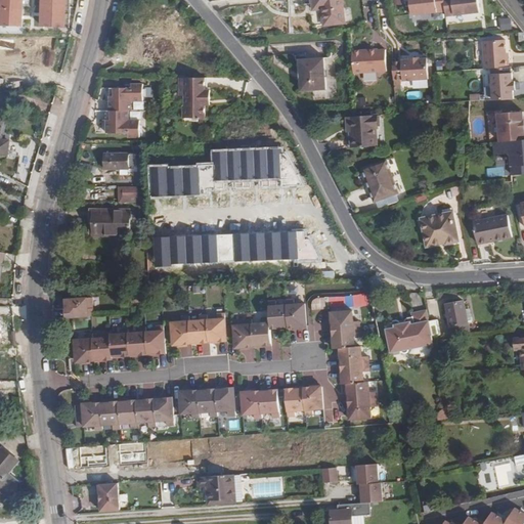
[(24,0),(0,0),(0,12),(0,26),(23,27),(24,0)]
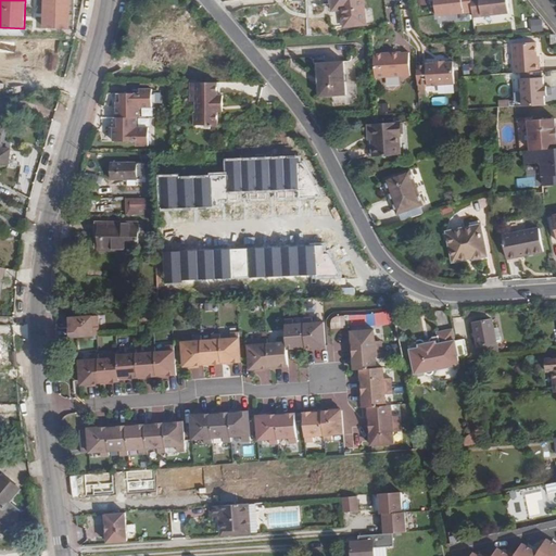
[(75,0),(47,0),(46,29),(74,30),(75,0)]
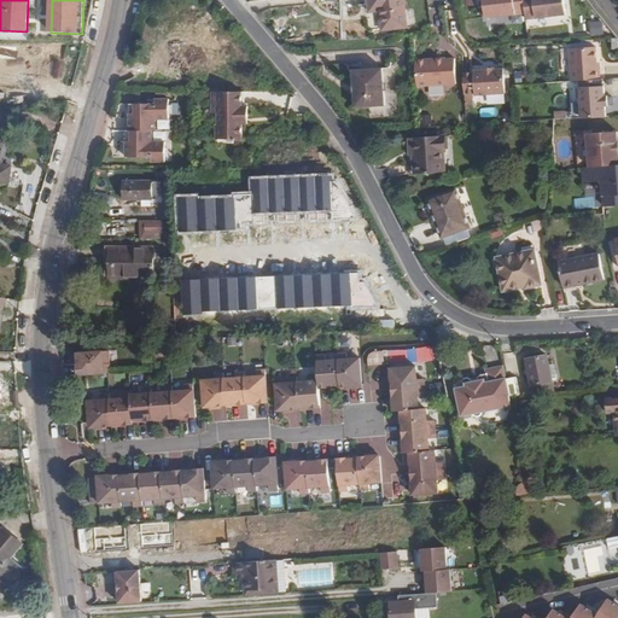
[(380,5),(380,11),(383,30),(408,27),(403,0),(368,0),(369,6),(380,5)]
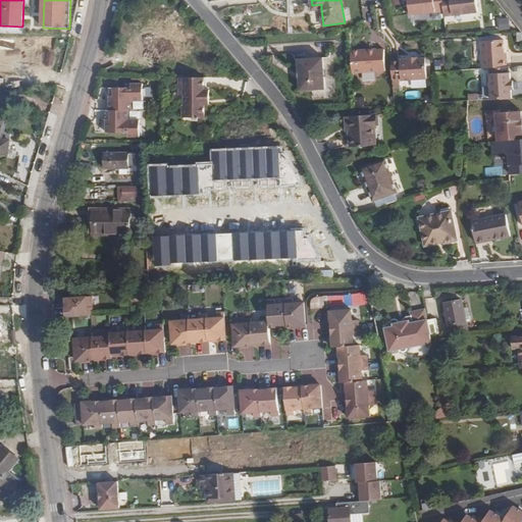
[(442,0),(408,0),(411,14),(445,10),(442,0)]
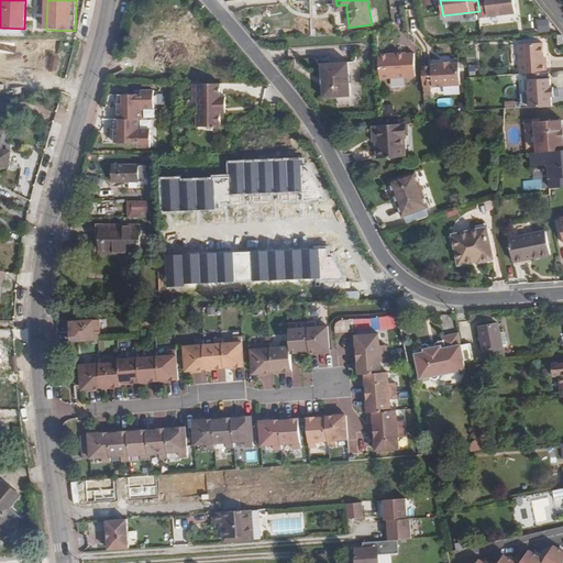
[(517,12),(515,0),(477,0),(479,11),(479,17),(517,12)]
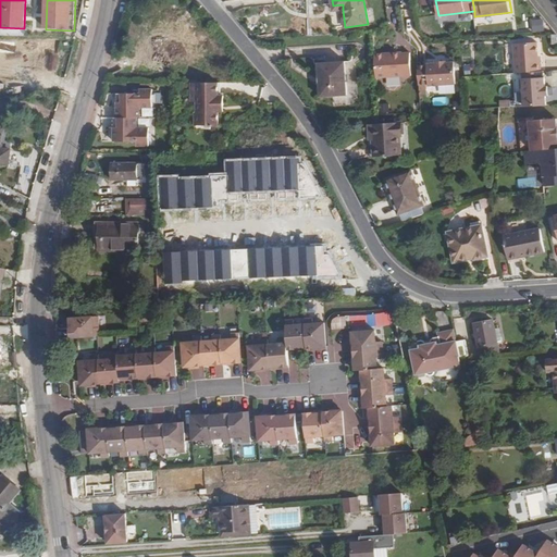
[(391,34),(399,33),(398,7),(388,7),(391,34)]
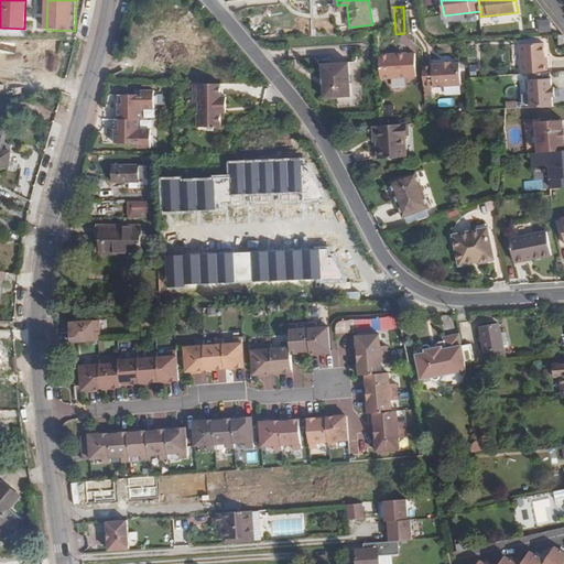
[(540,20),(541,32),(552,31),(551,19),(540,20)]
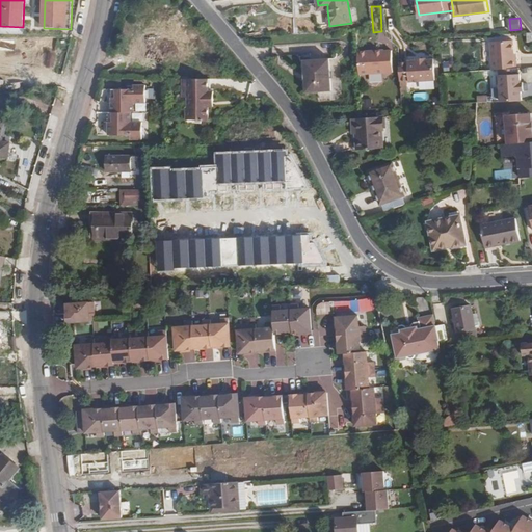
[(499,69),(516,67),(516,58),(514,58),(513,53),(512,40),(489,41),(491,69),(499,69)]
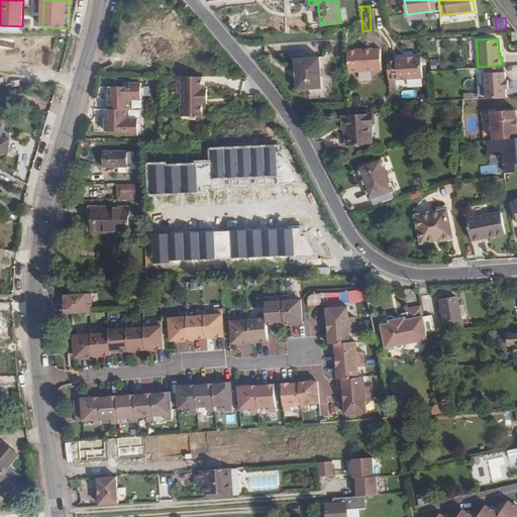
[(21,40),(0,39),(0,46),(4,47),(4,61),(20,61),(21,40)]
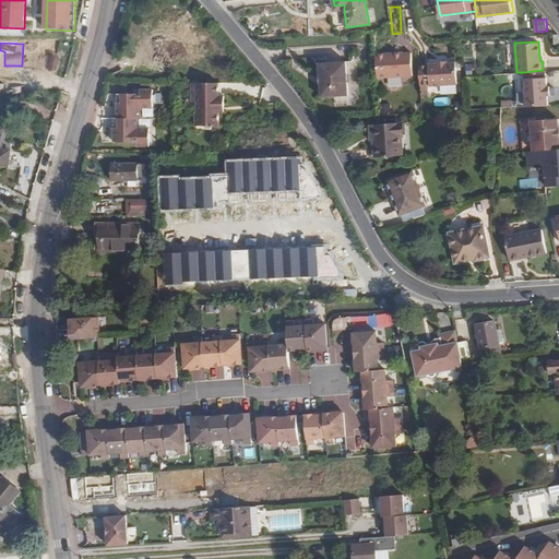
[(387,54),(376,55),(378,78),(413,75),(412,52),(403,54),(403,52),(392,54),(387,54)]
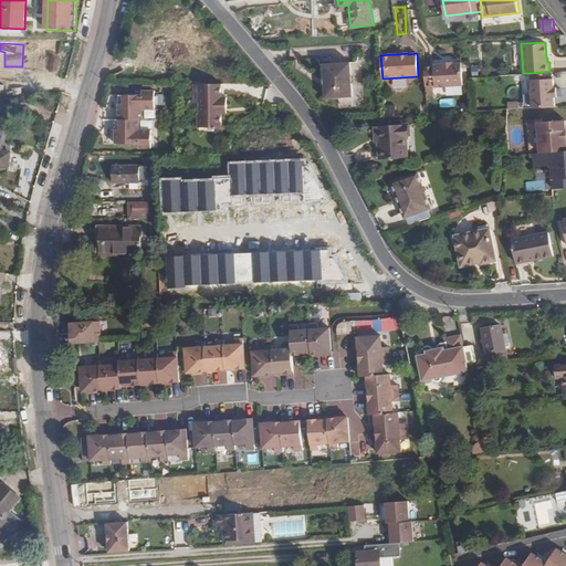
[(325,64),(327,98),(355,96),(353,62),(325,64)]
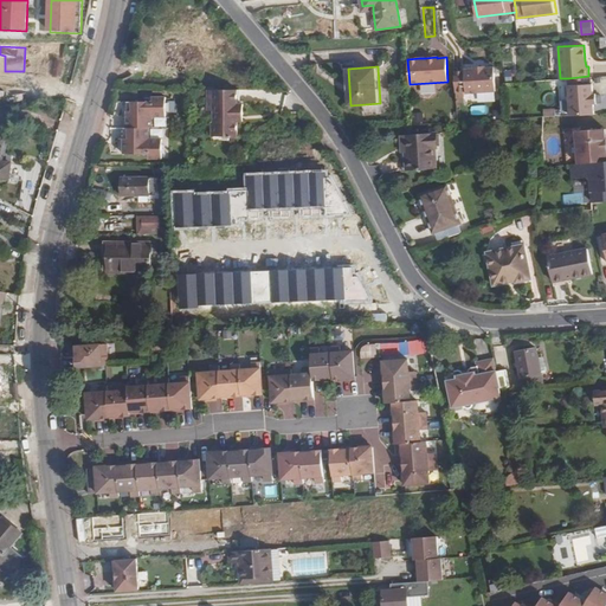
[(466,71),(457,71),(458,92),(468,91),(468,94),(497,91),(496,68),(487,68),(487,66),(476,68),(476,69),(466,69),(466,71)]
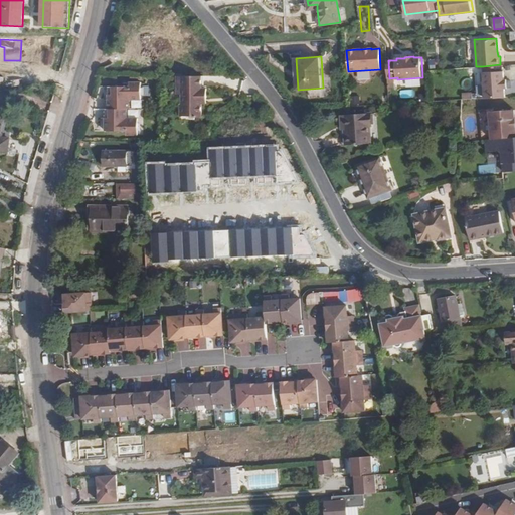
[(484,82),(484,98),(504,97),(504,89),(504,80),(503,71),(502,71),(502,64),(500,64),(483,66),(484,82)]
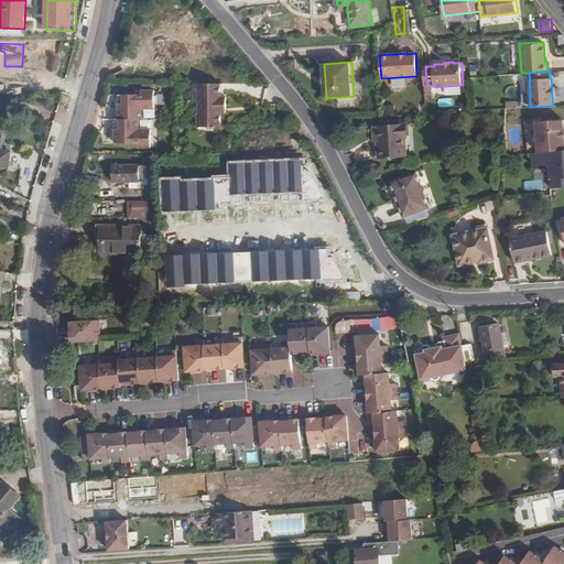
[(223,97),(224,84),(196,83),(195,102),(201,102),(201,114),(199,114),(199,127),(210,127),(210,128),(223,129),(223,112),(223,107),(228,107),(228,97),(223,97)]
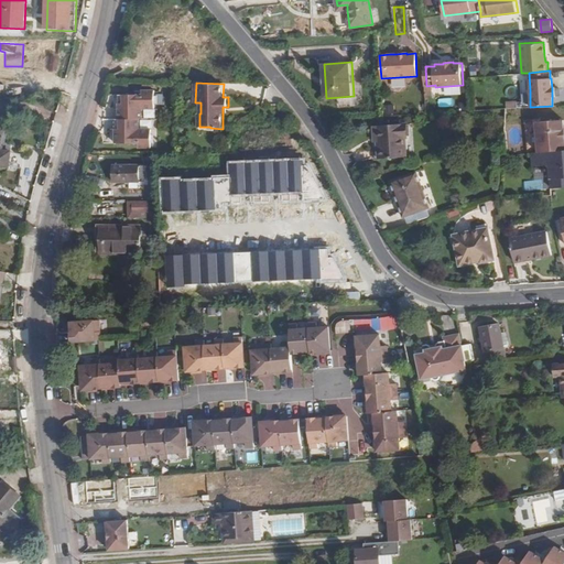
[(120,93),(120,118),(142,118),(145,118),(145,108),(155,107),(156,89),(143,89),(143,93),(120,93)]
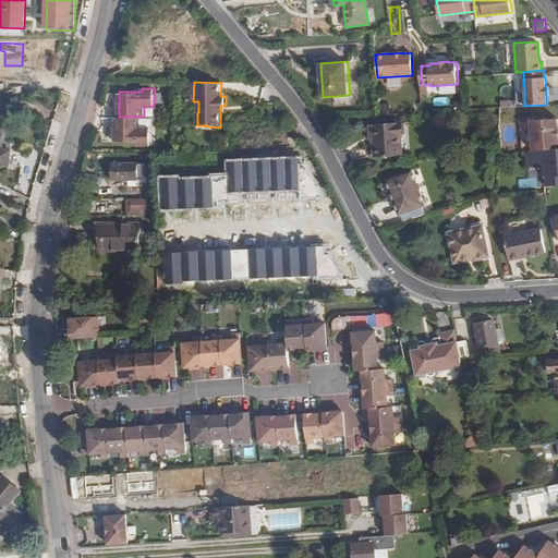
[(141,126),(141,117),(119,117),(117,117),(117,141),(140,141),(140,145),(152,145),(153,126),(141,126)]
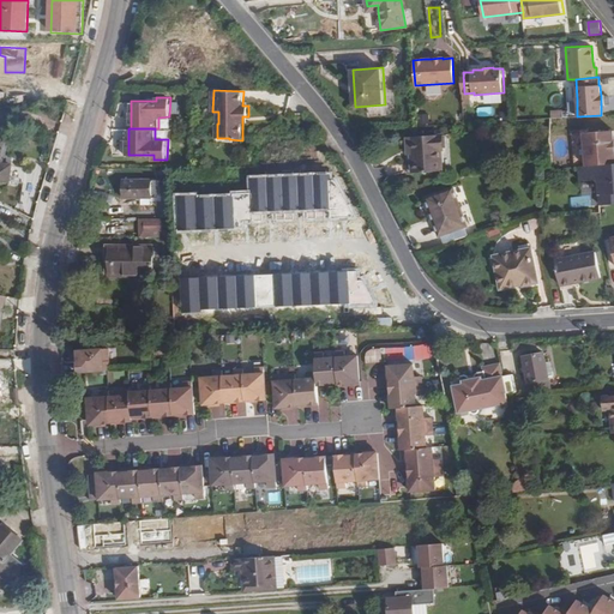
[(583,132),(585,166),(613,162),(613,139),(613,140),(613,130),(583,132)]
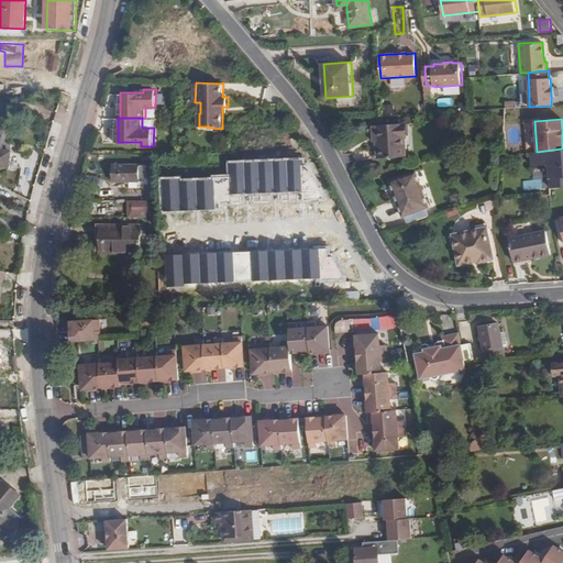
[(0,122),(0,166),(10,167),(11,152),(1,151),(4,123),(0,122)]
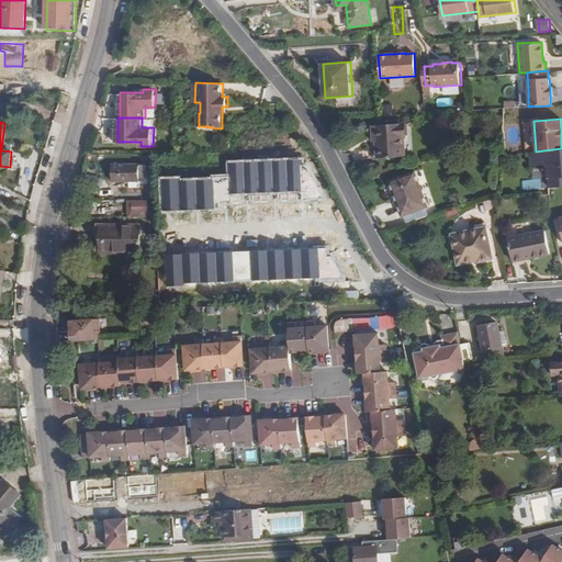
[(405,123),(372,125),(373,142),(377,142),(378,159),(405,157),(404,139),(406,138),(405,123)]
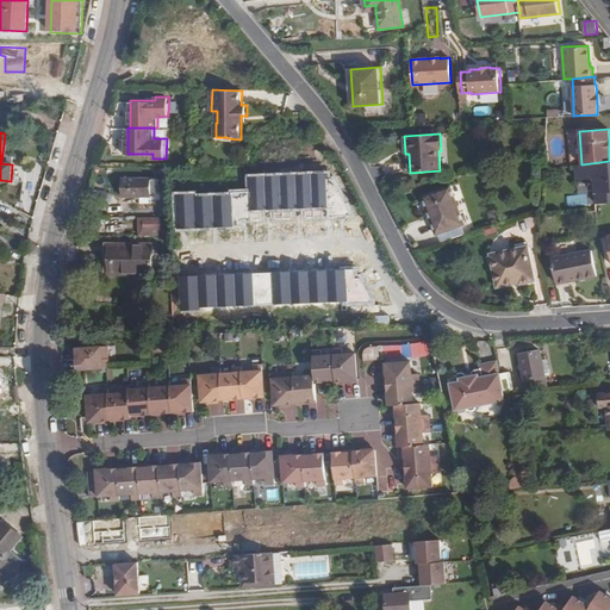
[(248,190),(178,192),(178,228),(242,225),(242,218),(251,218),(250,210),(329,207),(328,172),(248,174),(248,190)]
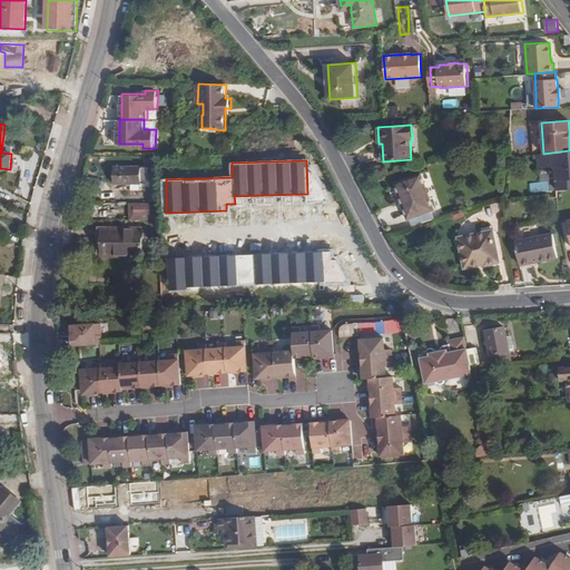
[(114,168),(114,184),(140,184),(141,168),(114,168)]
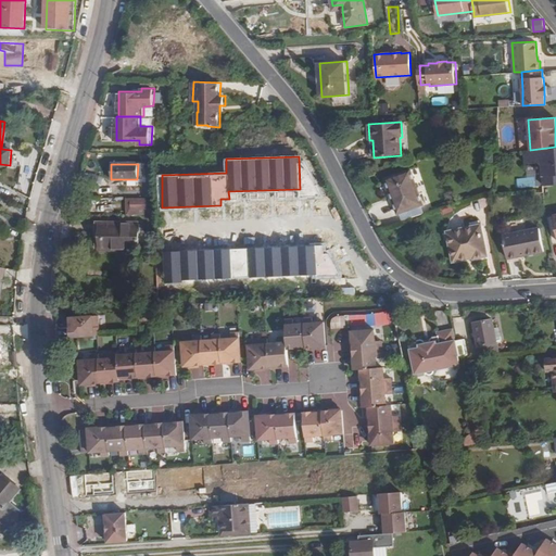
[(411,171),(386,179),(397,214),(422,205),(411,171)]
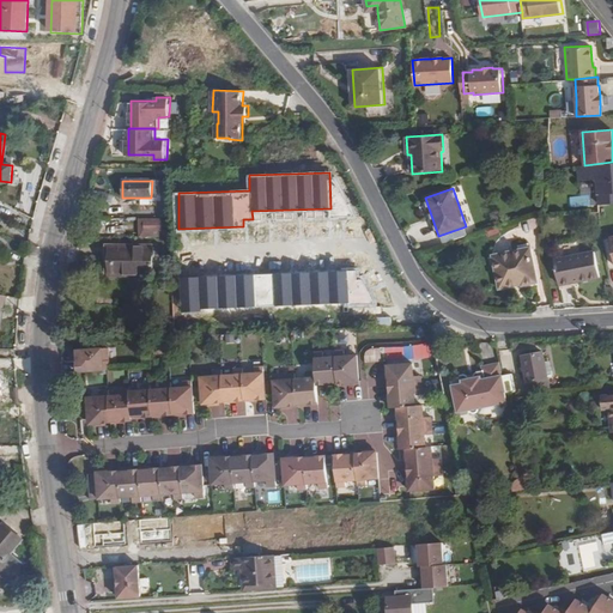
[(587,206),(587,196),(570,196),(571,206),(587,206)]
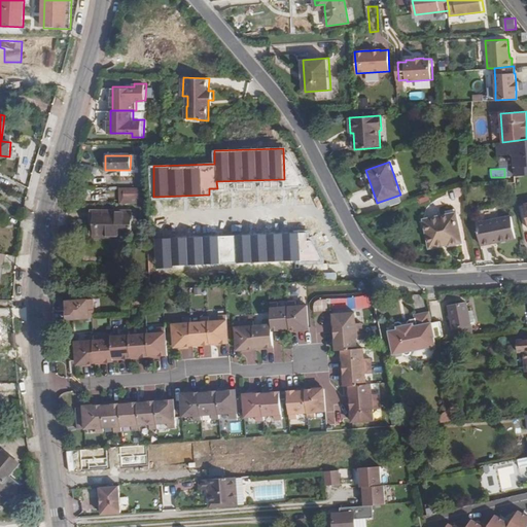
[(138,189),(125,189),(125,199),(139,199),(138,189)]
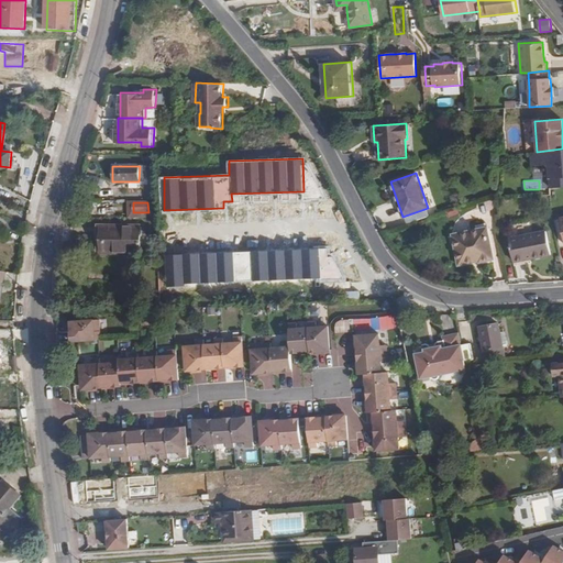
[(142,225),(97,225),(97,242),(95,242),(95,253),(142,253),(142,225)]
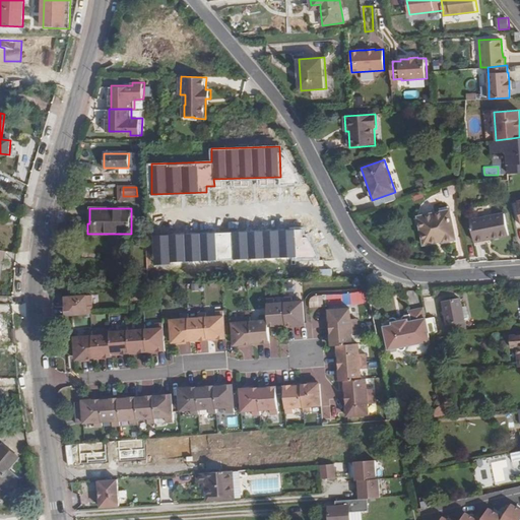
[(417,216),(423,241),(442,238),(443,243),(443,244),(456,241),(449,210),(417,216)]
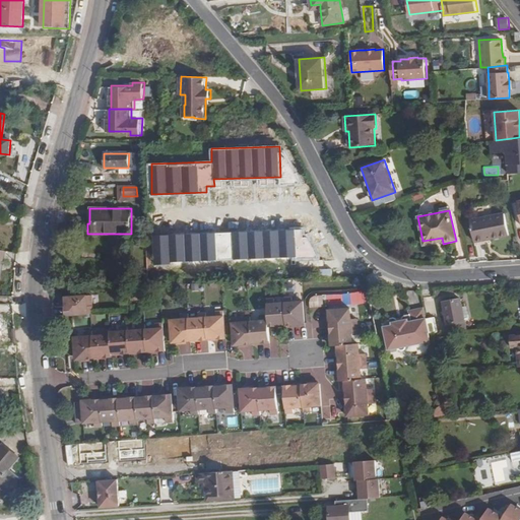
[(504,213),(470,220),(474,242),(509,236),(504,213)]
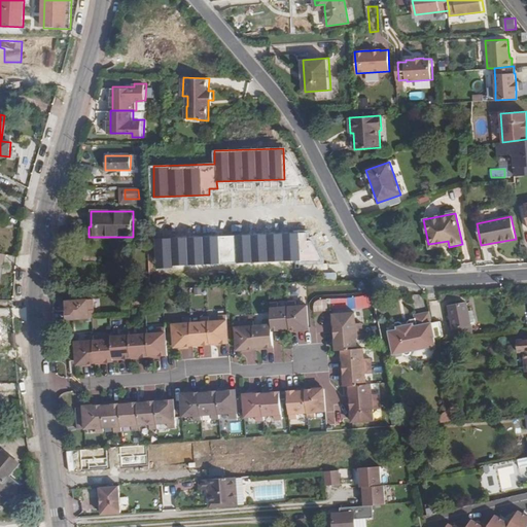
[(300,233),(155,239),(155,267),(302,260),(300,233)]
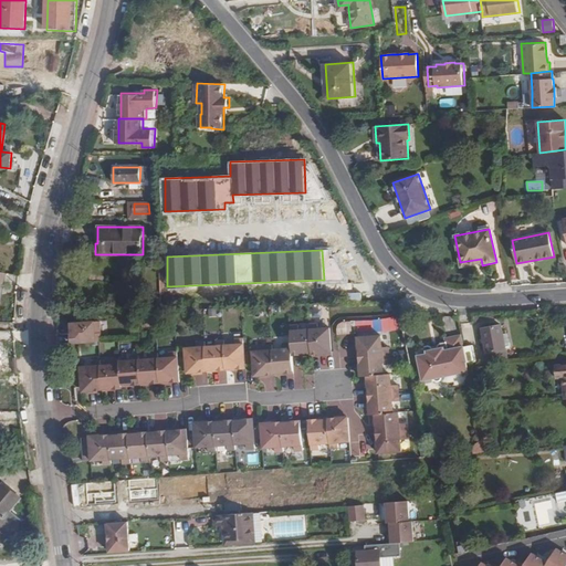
[(481,259),(460,262),(461,269),(482,264),(481,259)]
